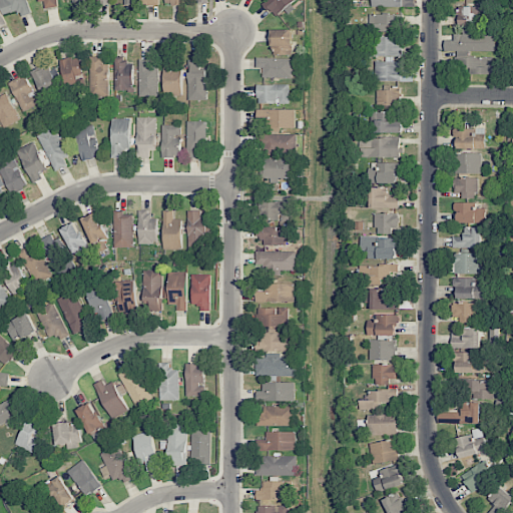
[(0,0),(3,14),(19,11),(20,16),(30,15),(27,0),(0,0)]
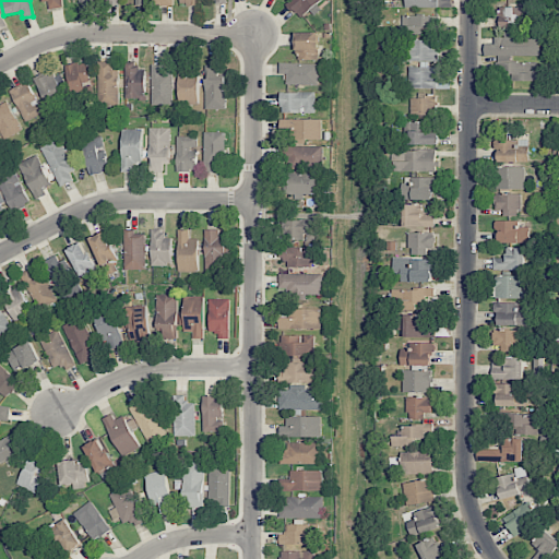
[(62,0),(42,0),(43,2),(47,1),(49,9),(63,8),(62,0)]
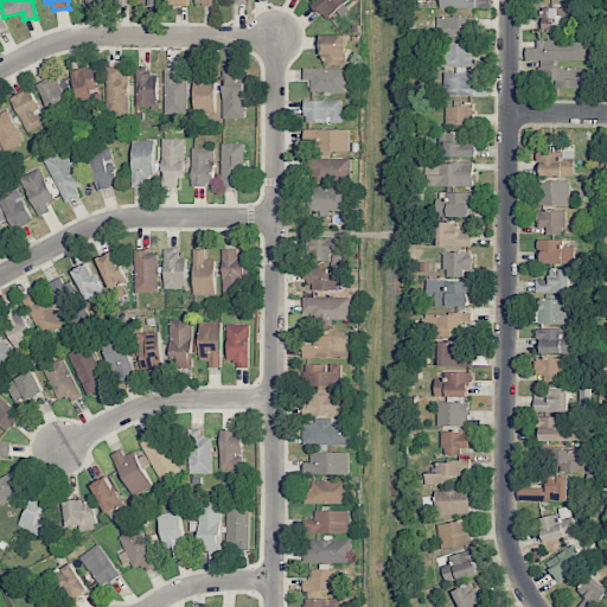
[(542,31),(573,31),(573,8),(542,7),(542,31)]
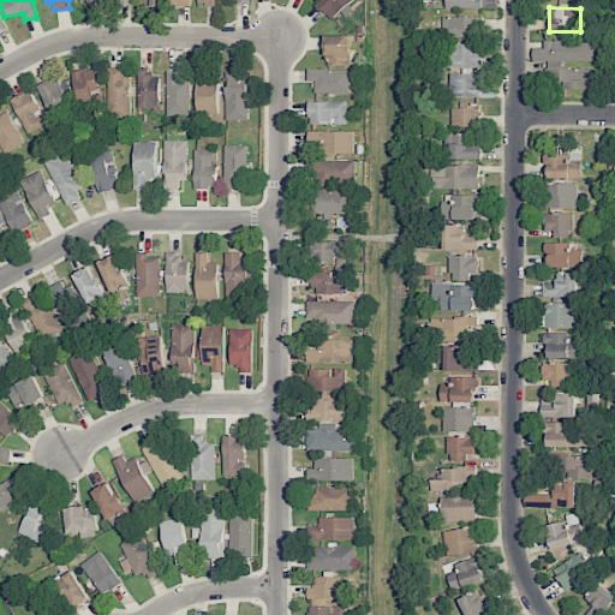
[(465,30),(483,30),(484,18),(443,17),(442,36),(464,37),(465,30)]
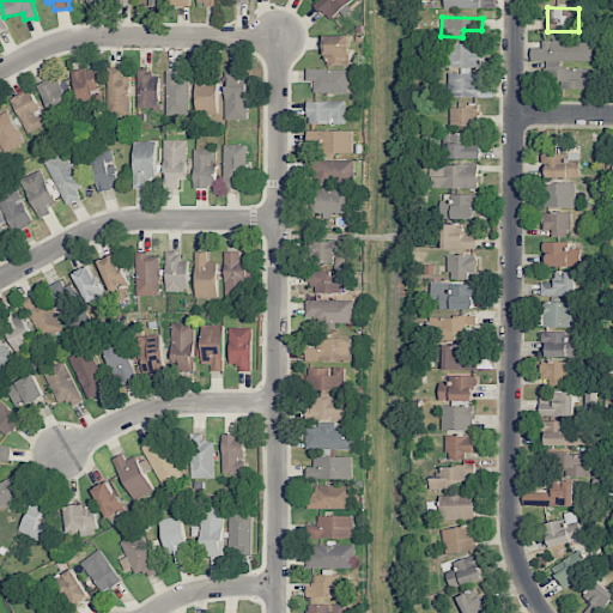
[(581,32),(553,32),(553,41),(542,41),(542,48),(532,48),(532,60),(592,61),(593,42),(580,42),(581,32)]
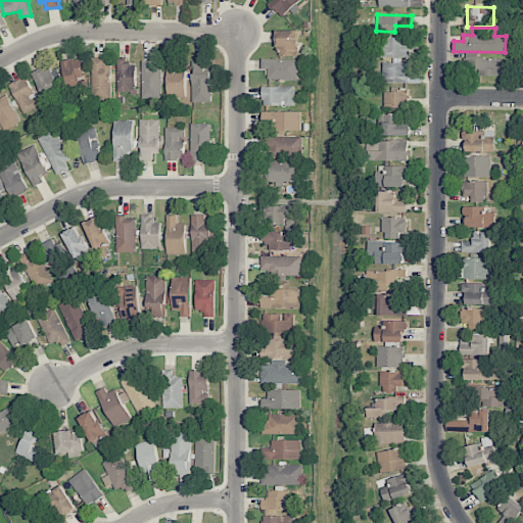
[(298,56),(298,30),(277,31),(277,47),(280,47),(280,56),(298,56)]
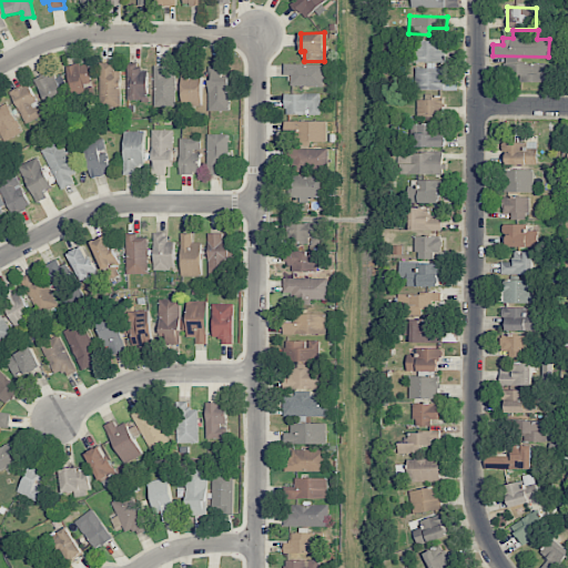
[(416,90),(445,90),(445,66),(446,66),(446,41),(415,41),(415,62),(428,62),(428,69),(416,68),(416,90)]
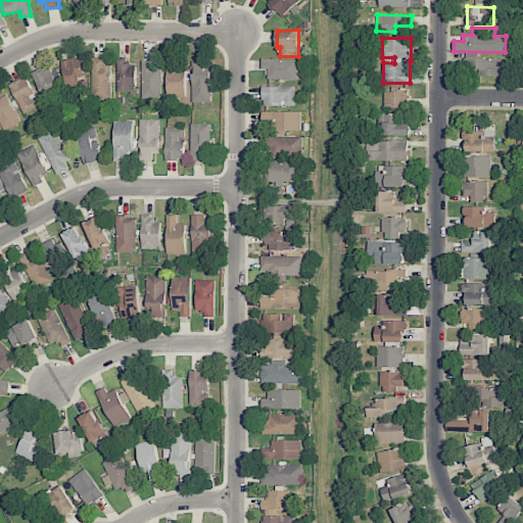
[(186,57),(168,56),(167,97),(185,98),(186,57)]
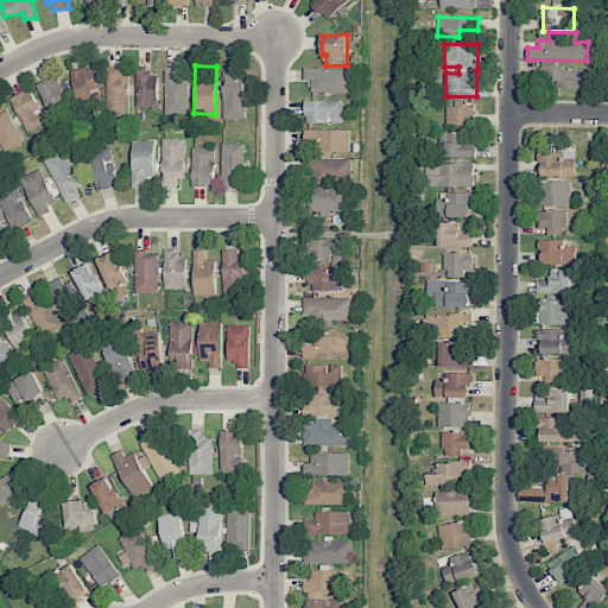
[(94,67),(69,71),(75,107),(100,102),(94,67)]
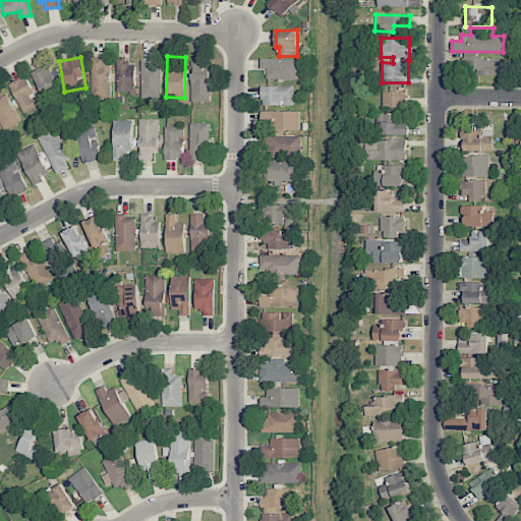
[(110,65),(105,65),(104,57),(91,57),(92,103),(111,103),(110,65)]
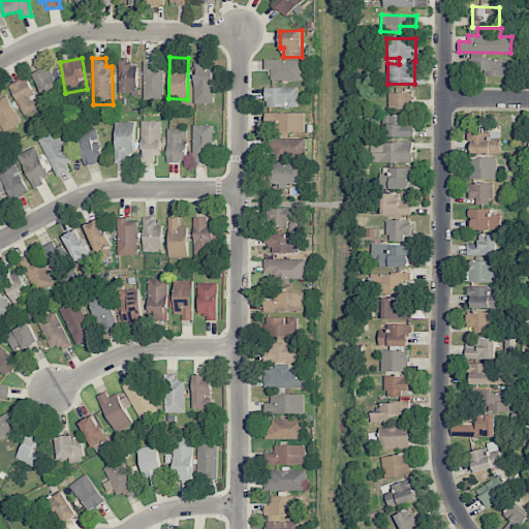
[(118,93),(137,94),(138,66),(130,66),(130,59),(119,59),(118,93)]
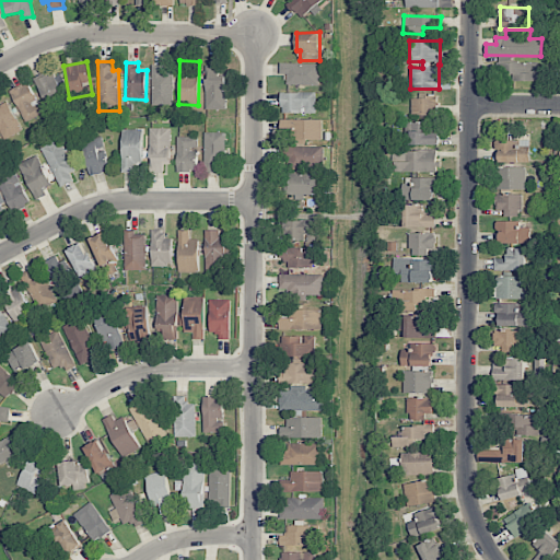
[(500,74),(511,74),(511,81),(537,81),(538,62),(500,62),(500,74)]
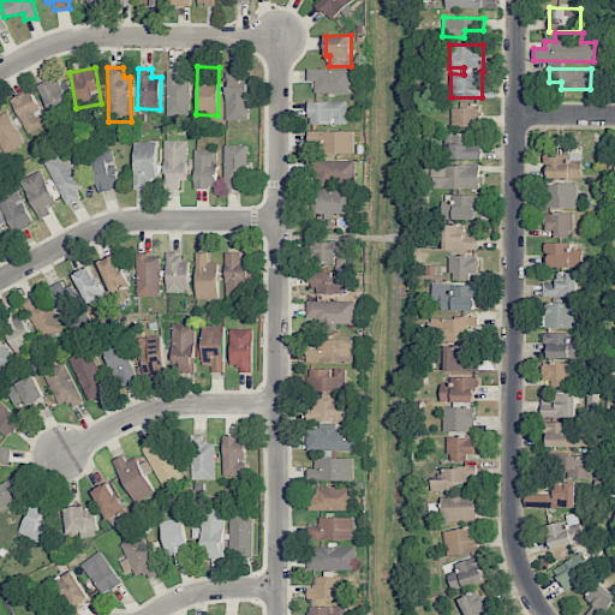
[(352,71),(308,70),(308,81),(316,82),(315,93),(351,94),(352,71)]
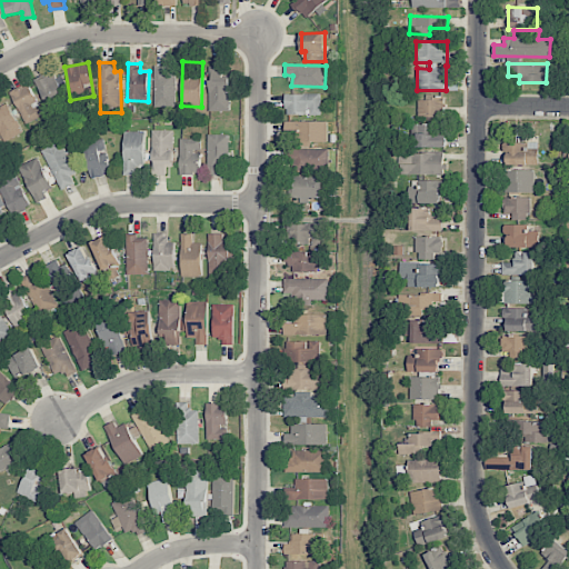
[(155,107),(176,107),(176,73),(166,73),(166,66),(155,66),(155,107)]
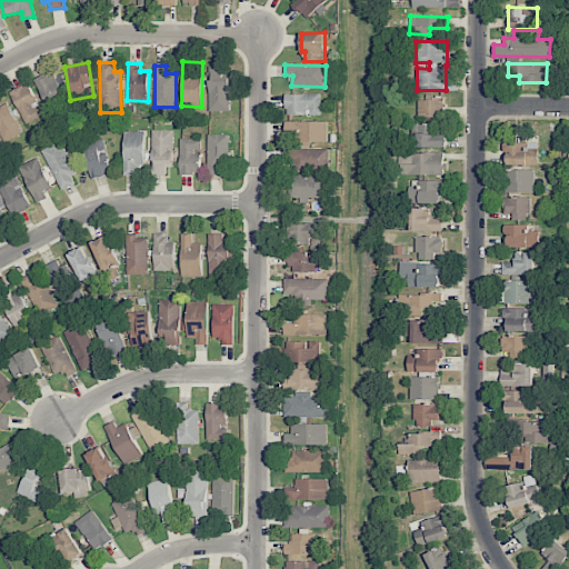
[(230,77),(223,77),(223,67),(210,67),(209,111),(229,111),(230,77)]
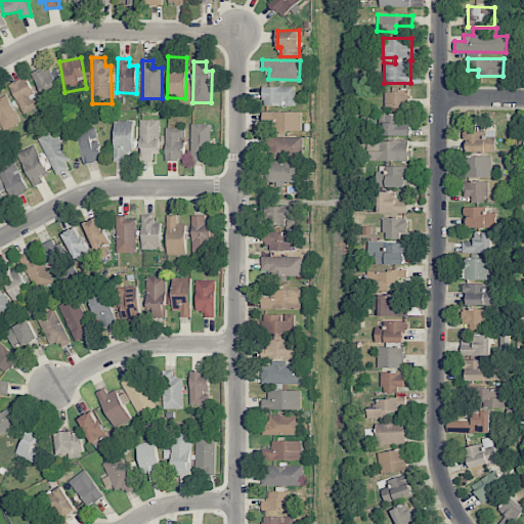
[(46,103),(63,94),(49,66),(32,75),(46,103)]
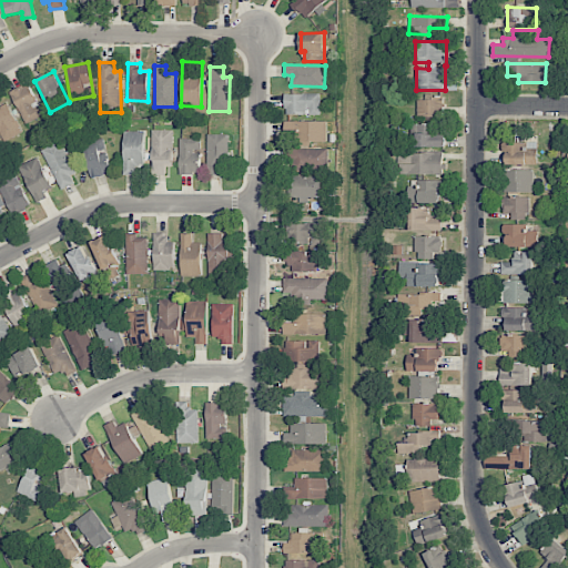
[(29,82),(10,91),(26,124),(44,115),(29,82)]
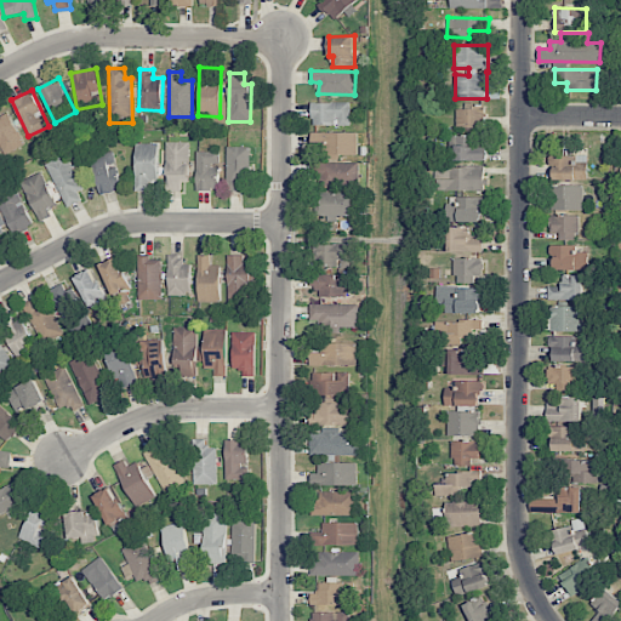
[(312,103),(312,125),(336,125),(351,125),(351,102),(312,103)]
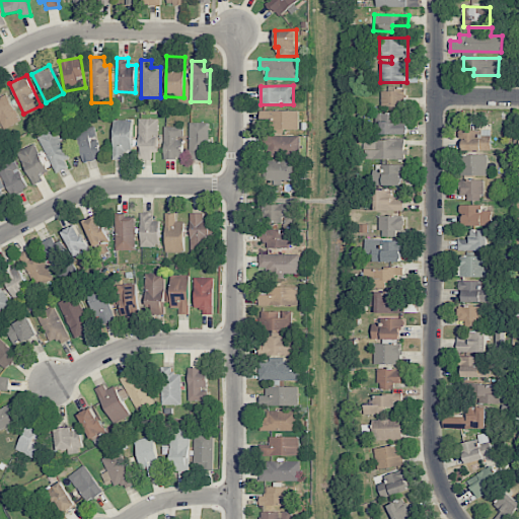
[(381,106),(405,107),(405,90),(382,89),(381,106)]
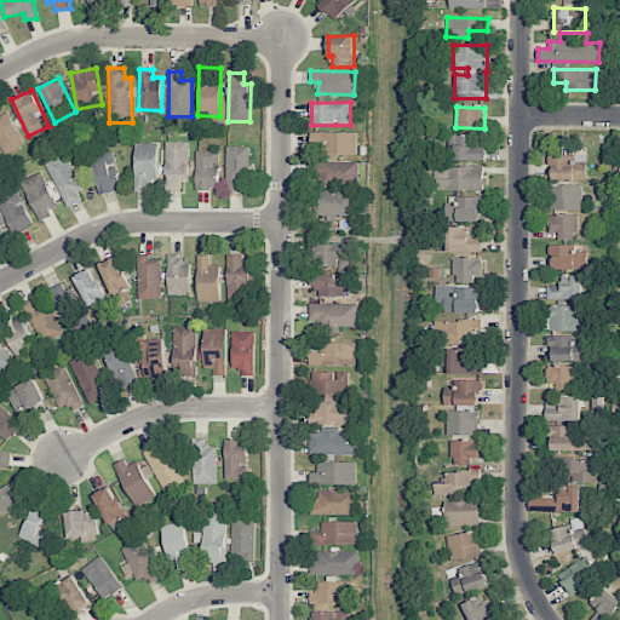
[(0,144),(4,154),(24,145),(9,112),(0,115),(0,144)]
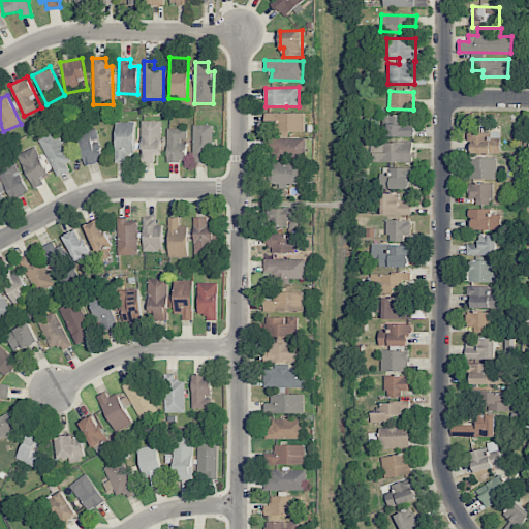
[(305,131),(305,113),(266,114),(266,137),(289,136),(289,131),(305,131)]
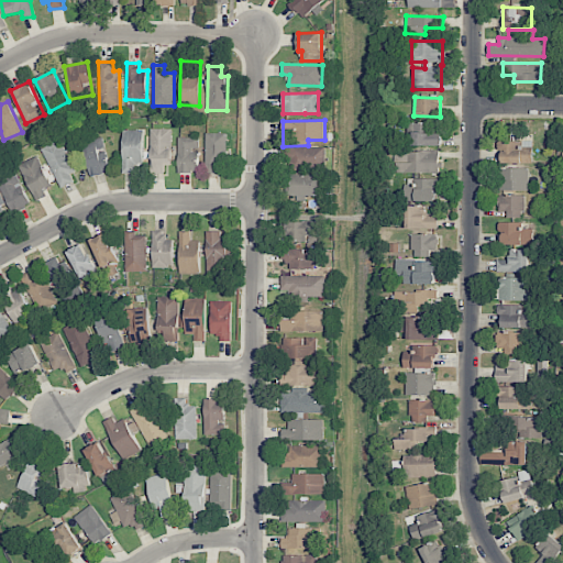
[(442,133),(434,133),(433,123),(410,123),(411,146),(442,145),(442,133)]
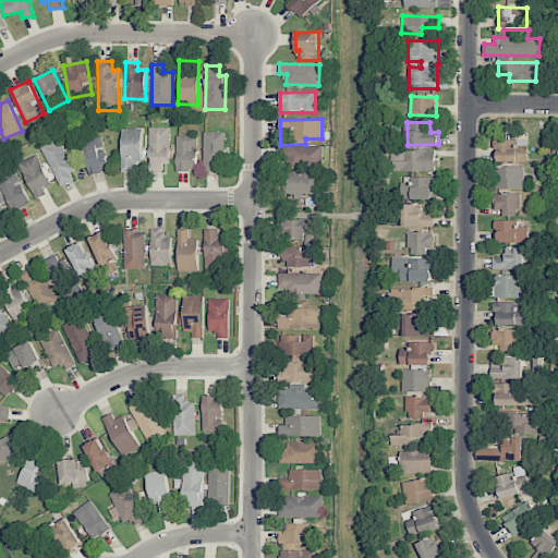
[(170,128),(149,128),(149,171),(164,172),(164,164),(170,164),(170,128)]
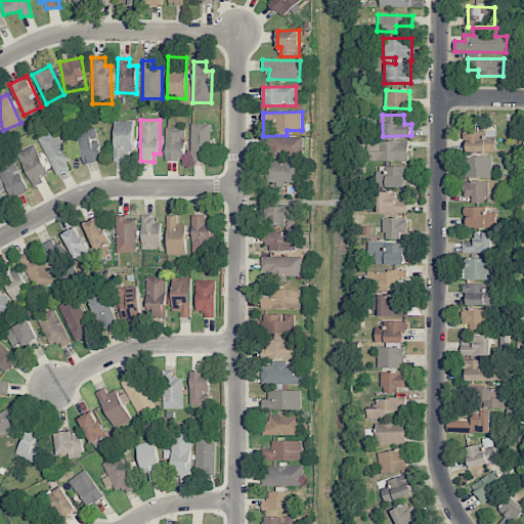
[(115,122),(115,162),(126,162),(125,154),(133,153),(133,122),(115,122)]
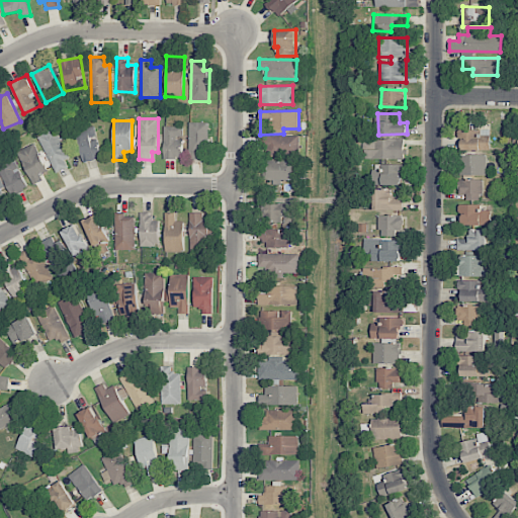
[(189,159),(199,159),(199,153),(208,153),(209,122),(190,122),(189,159)]
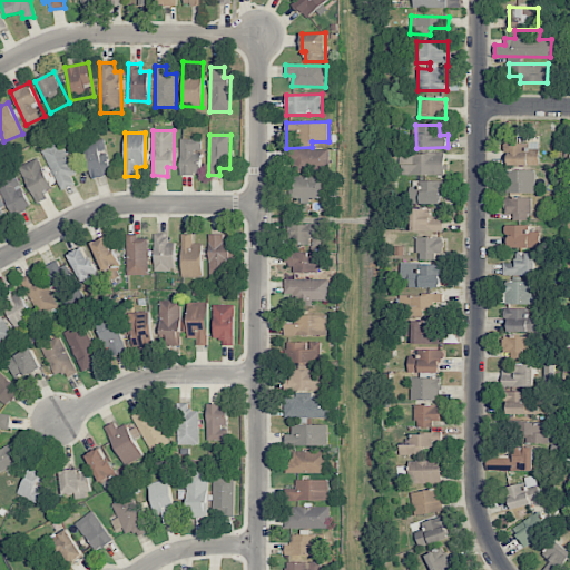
[(180,175),(200,175),(202,151),(202,139),(180,138),(180,175)]
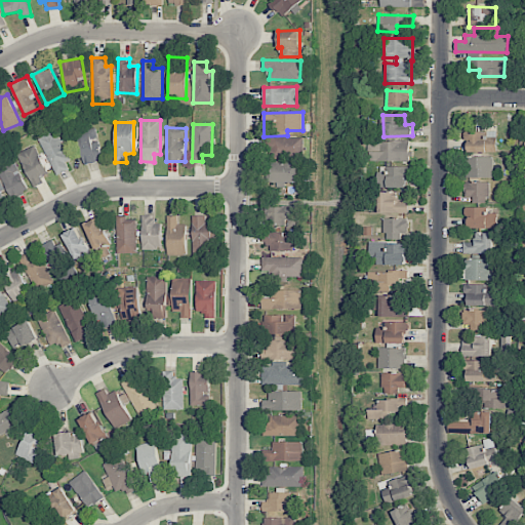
[(83,163),(102,161),(97,129),(79,131),(83,163)]
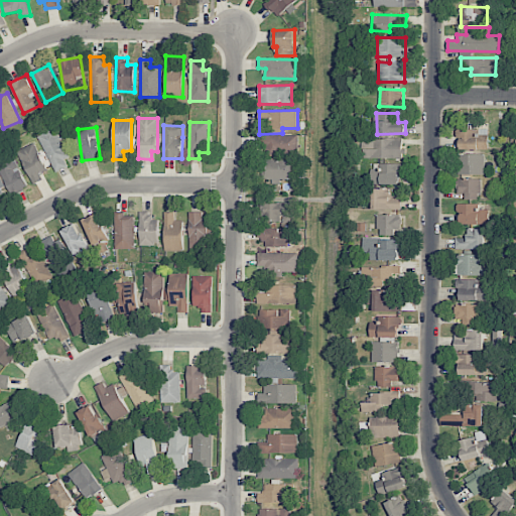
[(60,137),(59,138),(54,128),(38,136),(55,172),(73,164),(60,137)]
